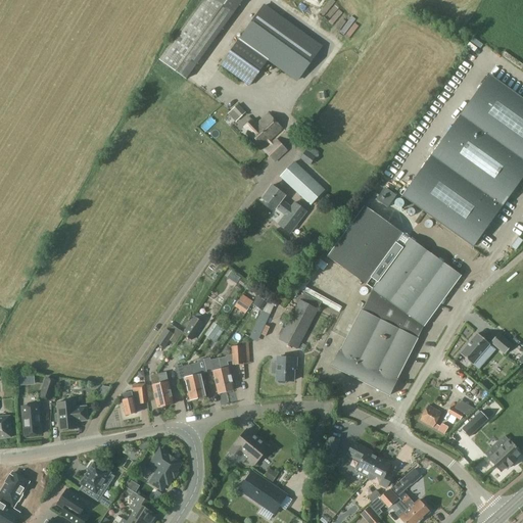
[(185,80),(206,50),(233,13),(242,0),(202,0),(194,11),(158,60),(185,80)]
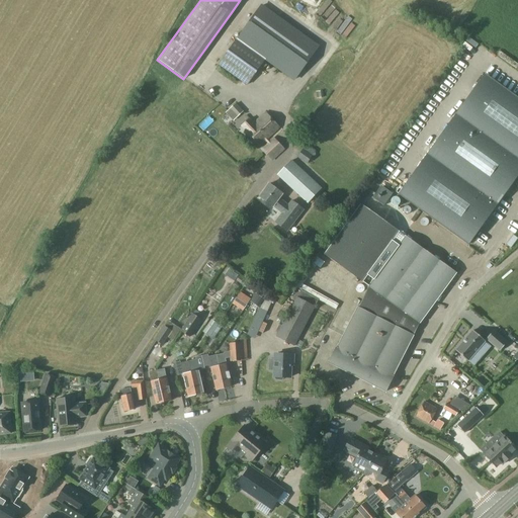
[(248,85),(266,60),(293,80),(318,48),(262,7),(220,65),(248,85)]
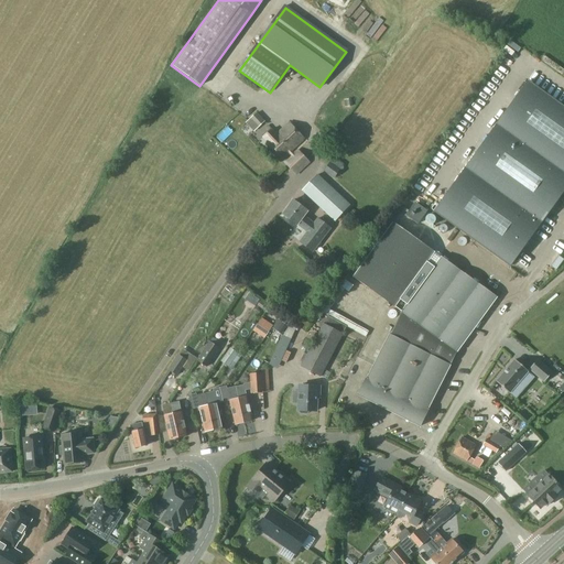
[(510,41),(507,44),(520,54),(523,50),(510,41)]
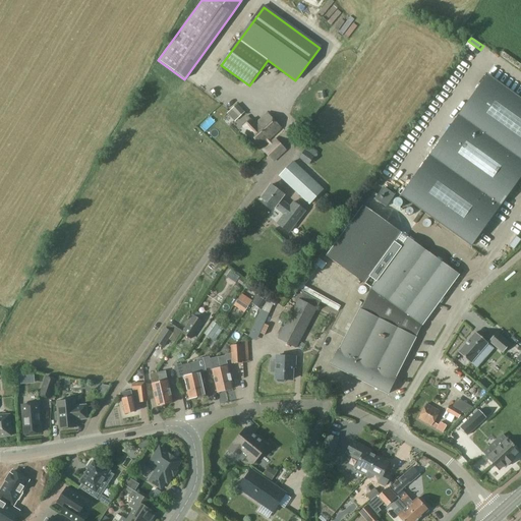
[(471,246),(520,176),(520,98),(487,74),(400,195),(471,246)]
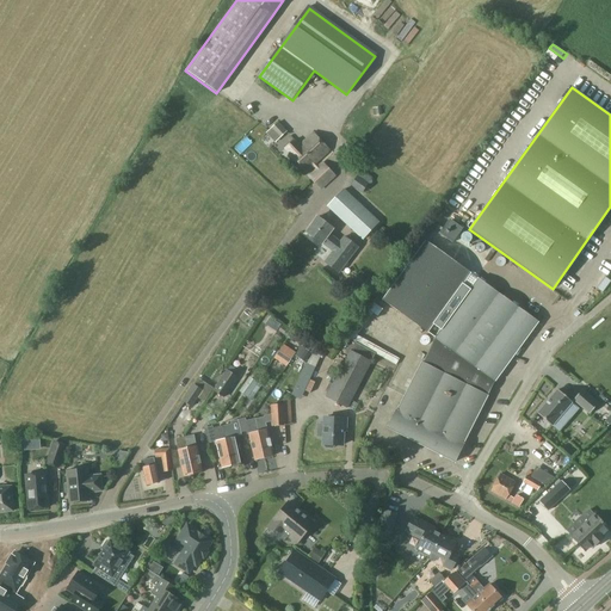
[(267,133),(275,141),(287,130),(278,122),(267,133)]
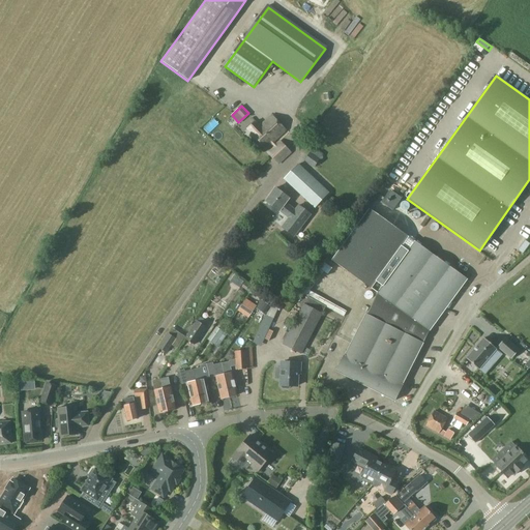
[(256,122),(248,128),(246,130),(253,136),(265,150),(286,130),(271,115),(260,125),(257,121),(256,122)]
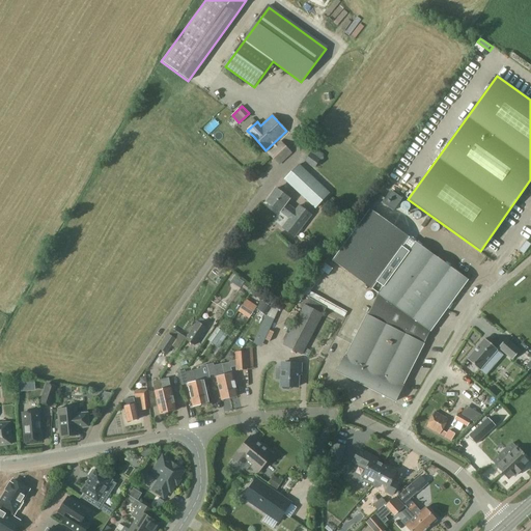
[(429,123),(425,130),(430,133),(435,126),(429,123)]
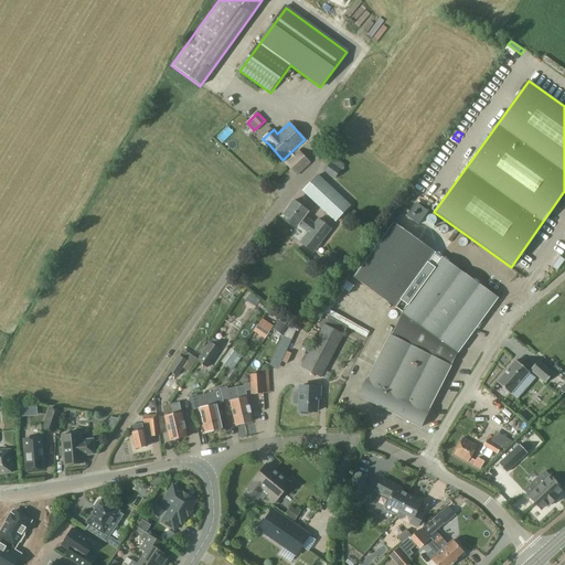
[(443,144),(436,153),(445,160),(452,150),(443,144)]
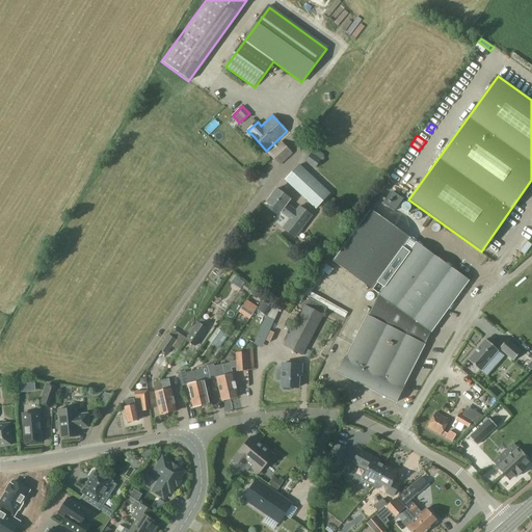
[(282,145),(269,159),(277,167),(290,153),(282,145)]
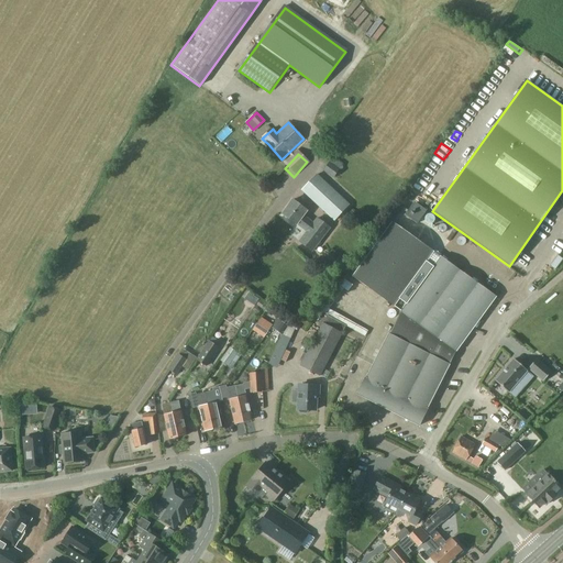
[(434,156),(428,167),(434,170),(441,159),(434,156)]
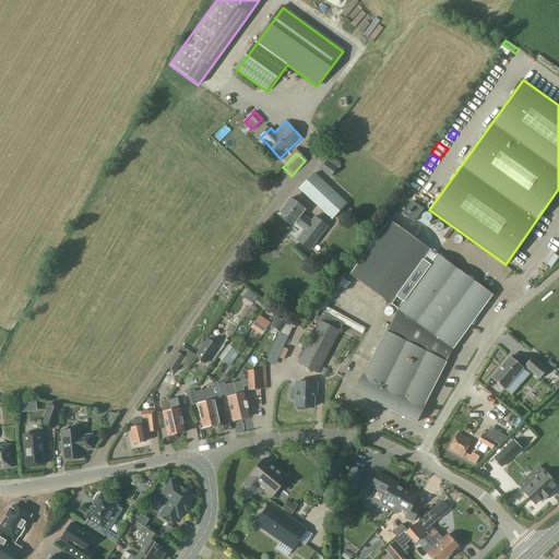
[(332,177),(336,170),(328,163),(322,169),(332,177)]
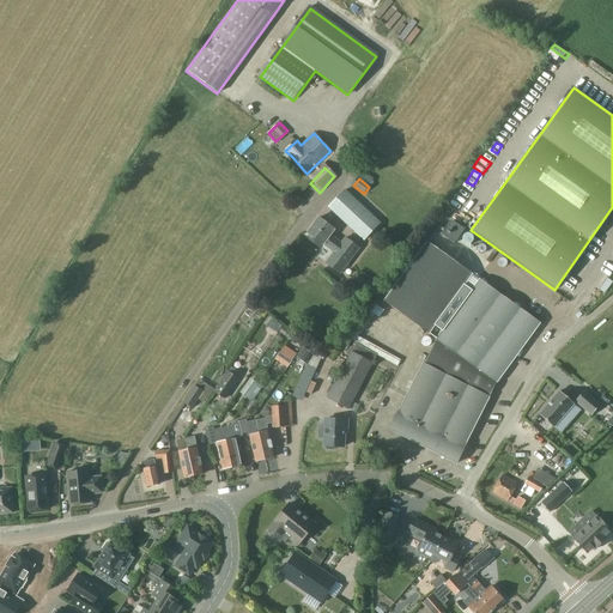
[(364,240),(378,224),(343,192),(328,207),(364,240)]
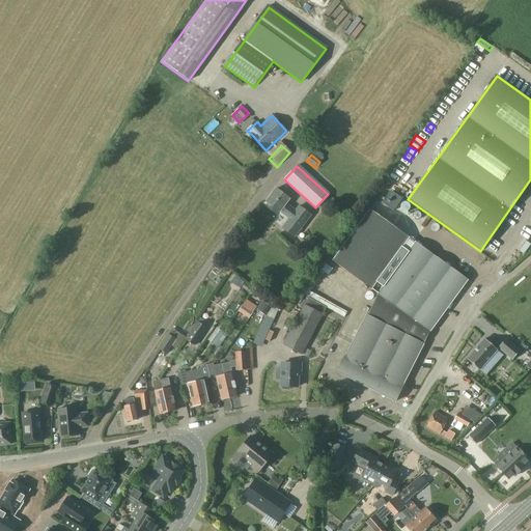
[(296,210),(286,203),(289,199),(276,188),(266,201),(280,212),(289,218),(282,227),(294,235),(310,214),(299,205),(296,210)]
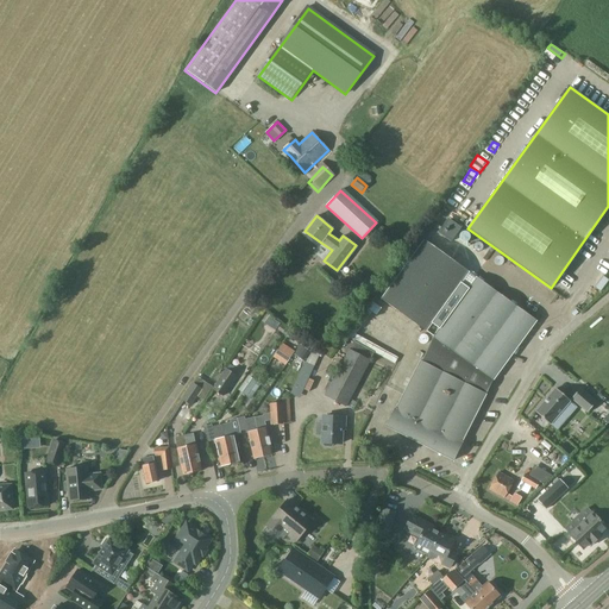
[(447,218),(437,233),(451,243),(460,227),(447,218)]
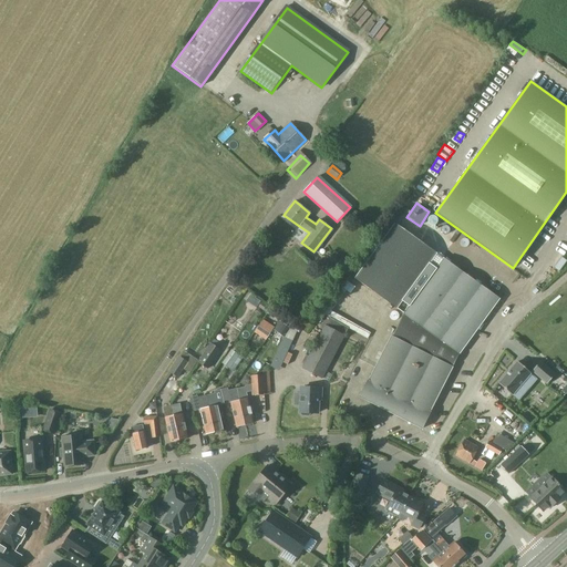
[(500,299),(395,224),(354,278),(404,315),(401,323),(398,321),(359,397),(422,429),(460,353),(500,299)]
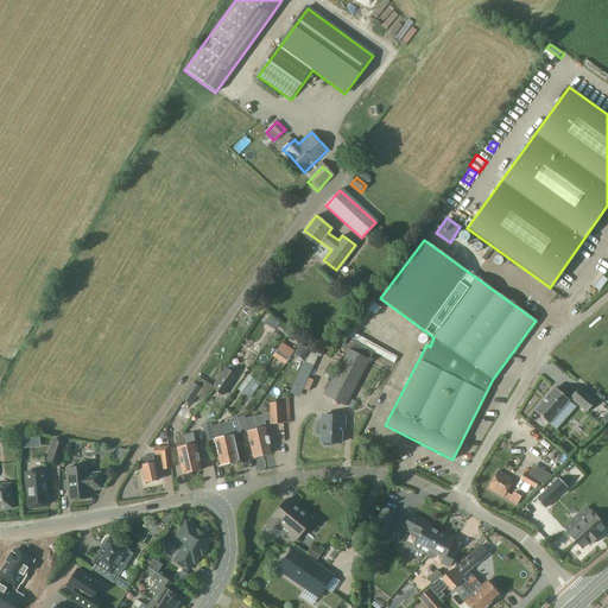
[(391,346),(388,352),(355,334),(368,310),(362,306),(346,336),(394,362),(401,350),(391,346)]
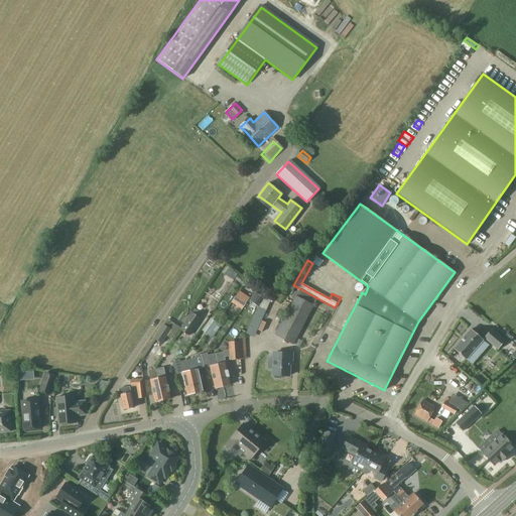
[(329,283),(337,272),(332,268),(331,269),(324,263),(316,274),(329,283)]
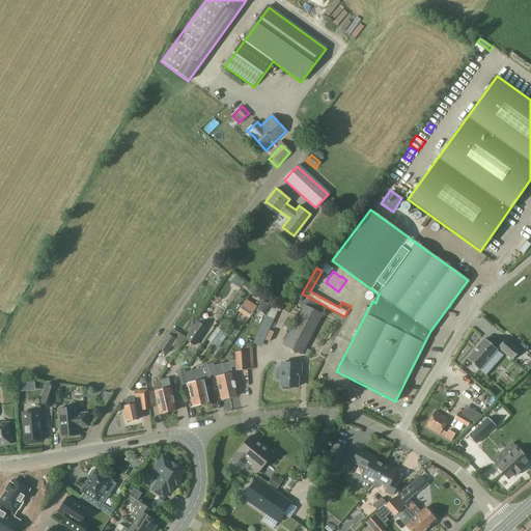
[(263,298),(256,309),(264,314),(272,304),(263,298)]
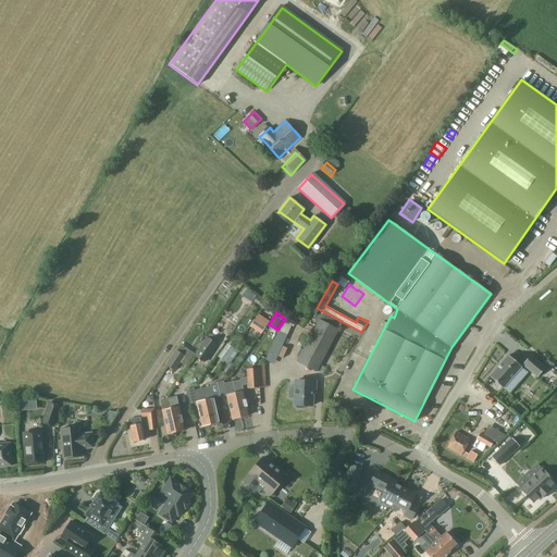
[(257,317),(252,323),(262,331),(267,324),(257,317)]
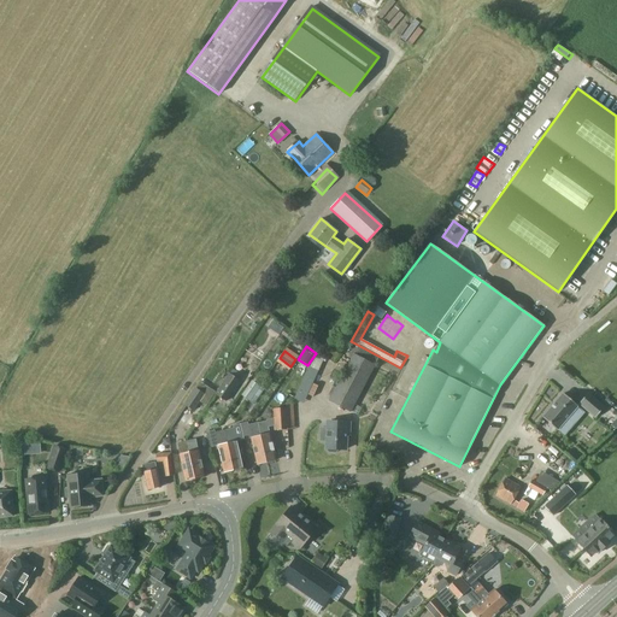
[(351,411),(375,365),(353,354),(329,400),(351,411)]
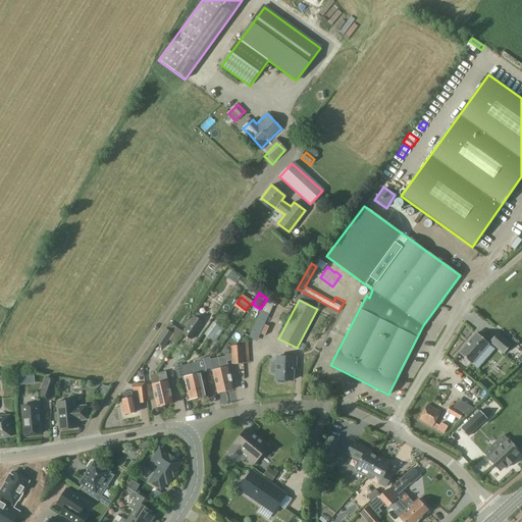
[(262,310),(268,313),(271,307),(265,304),(262,310)]
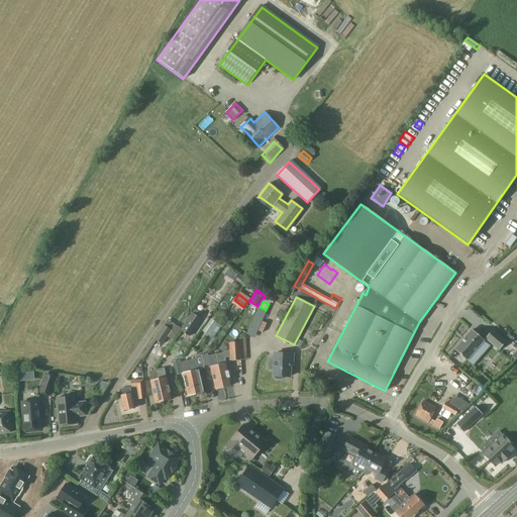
[(225,311),(229,316),(239,310),(235,304),(225,311)]
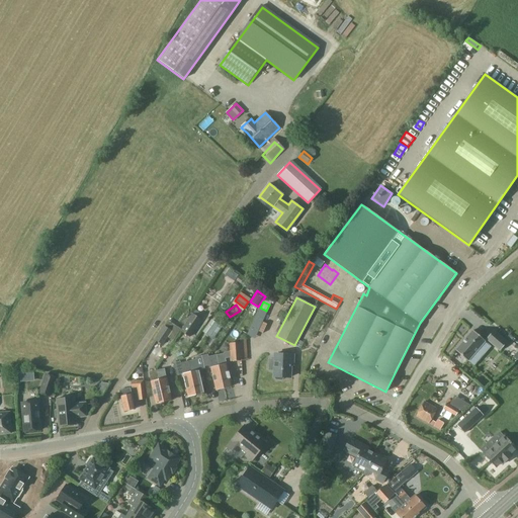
[(190,336),(201,320),(193,315),(182,331),(190,336)]
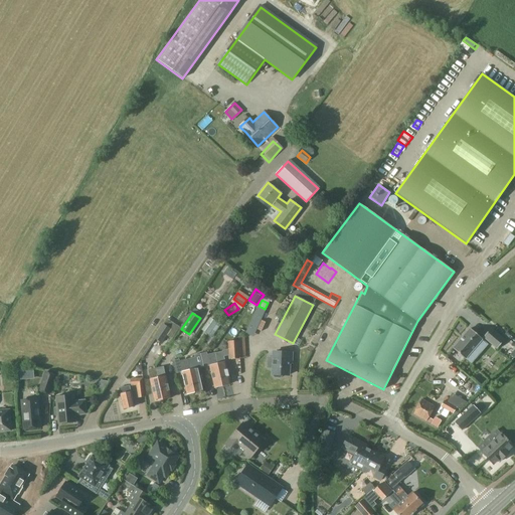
[(210,318),(201,330),(208,335),(217,323),(210,318)]
